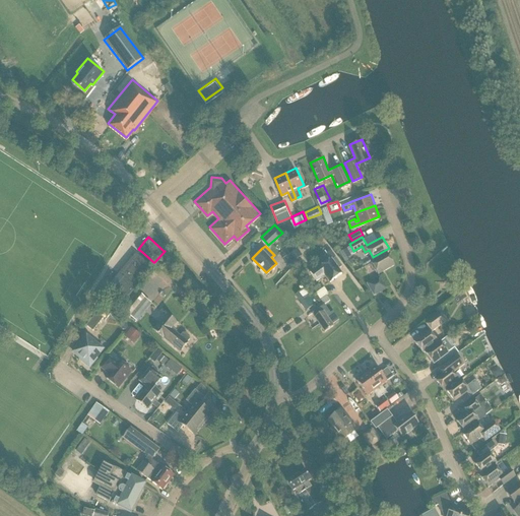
[(148,261),(136,251),(119,270),(131,281),(148,261)]
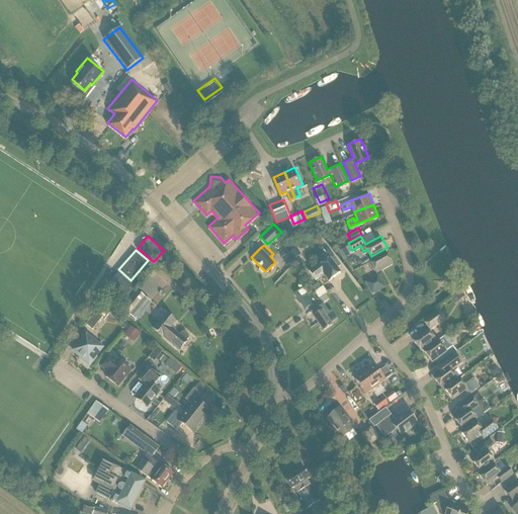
[(376,270),(393,261),(385,250),(370,258),(376,270)]
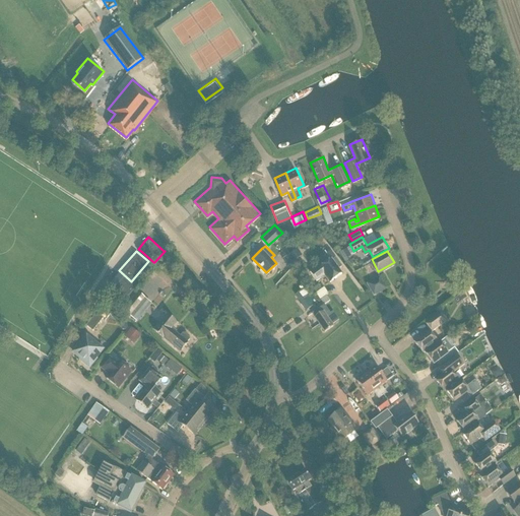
[(310,269),(316,278),(324,272),(330,279),(341,270),(331,256),(321,264),(319,262),(310,269)]
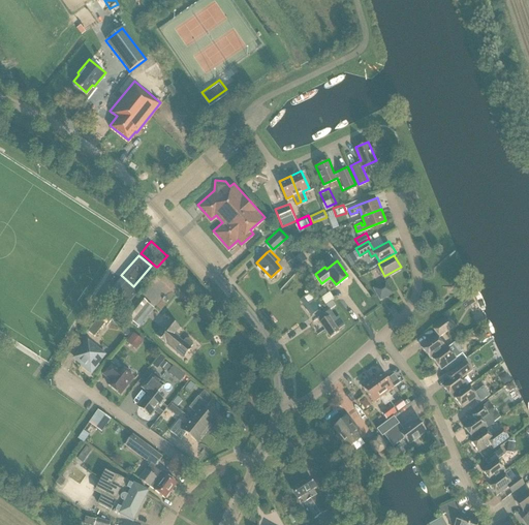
[(394,291),(386,277),(372,285),(379,299),(394,291)]
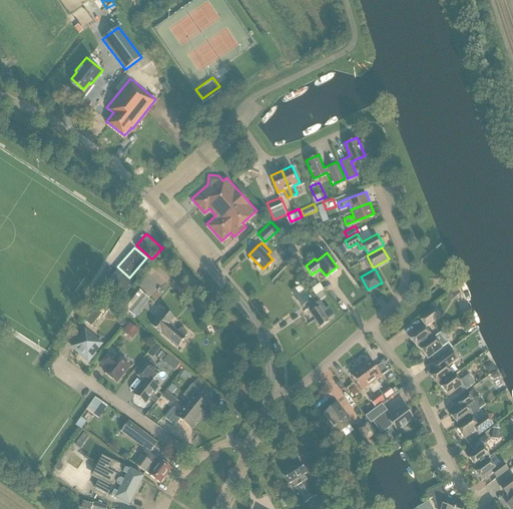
[(103,293),(115,303),(131,283),(120,274),(103,293)]
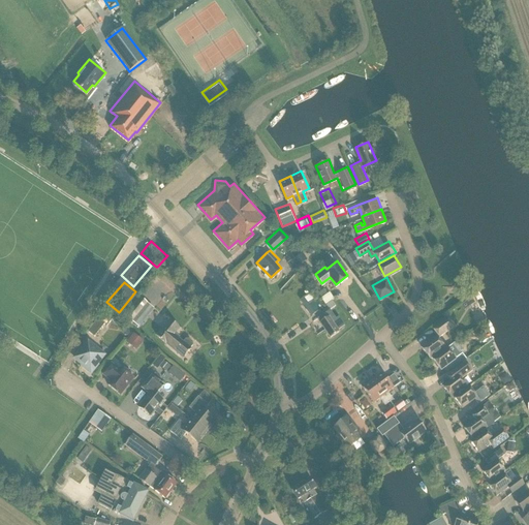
[(328,290),(324,286),(317,290),(325,302),(334,296),(330,289),(328,290)]
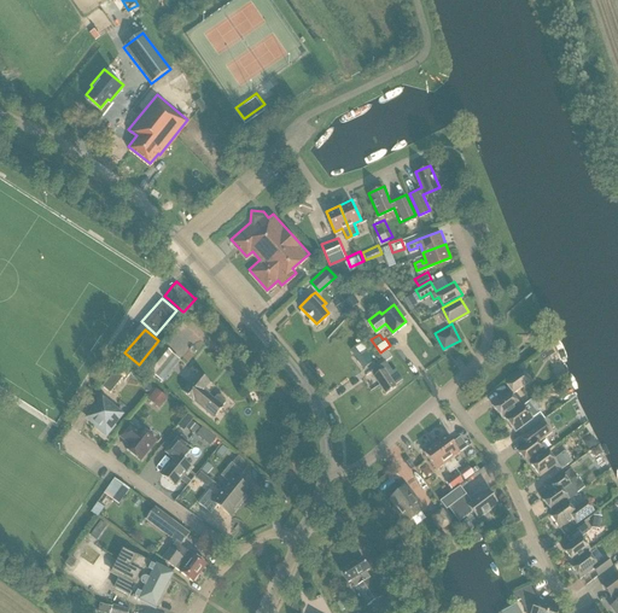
[(366,337),(353,345),(365,365),(378,356),(366,337)]
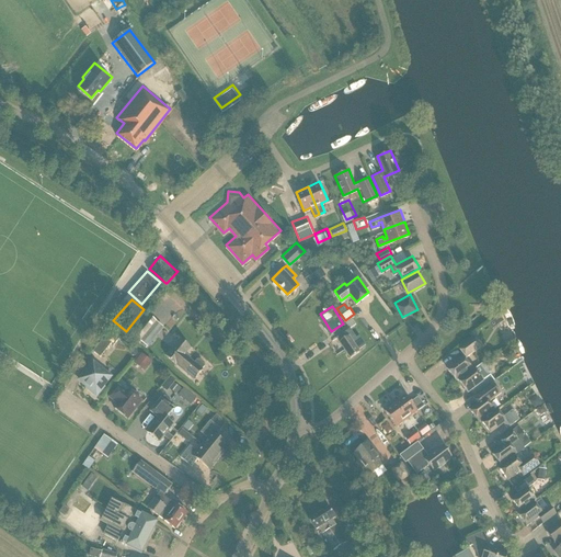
[(148,344),(163,325),(148,311),(132,331),(148,344)]
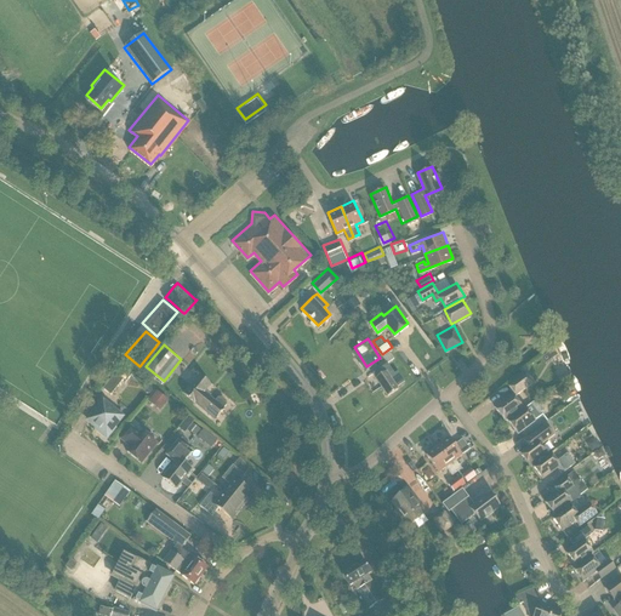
[(387,360),(372,370),(376,375),(376,376),(387,393),(398,386),(396,383),(404,377),(398,369),(394,370),(387,360)]
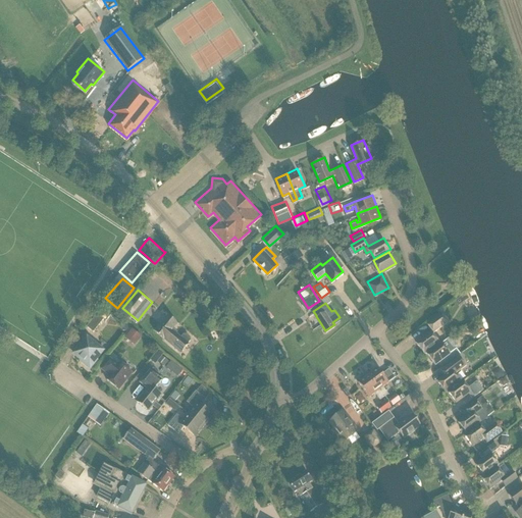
[(111,311),(102,304),(87,324),(93,329),(104,316),(106,317),(111,311)]
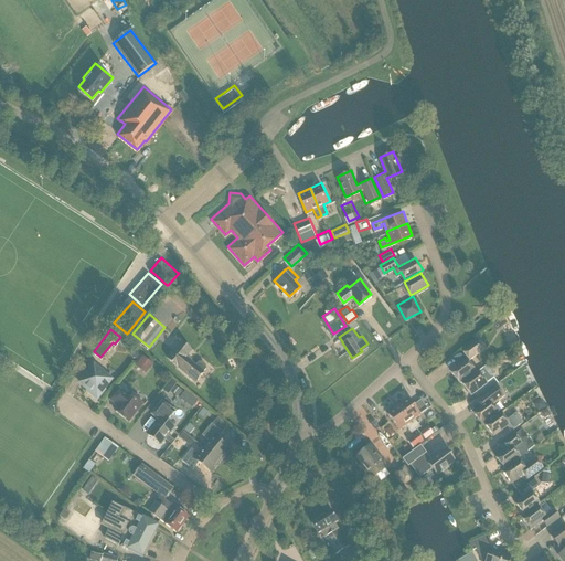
[(483,346),(477,337),(462,348),(469,357),(483,346)]
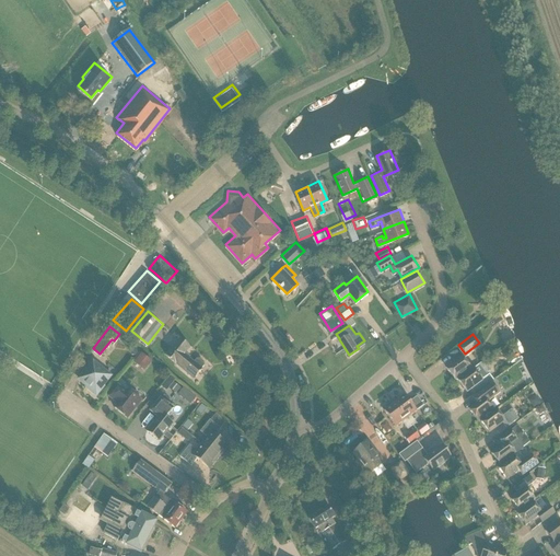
[(202,367),(201,366),(205,362),(203,359),(200,356),(197,356),(194,359),(188,355),(189,354),(185,350),(189,345),(179,336),(166,352),(176,360),(176,361),(194,377),(202,367)]
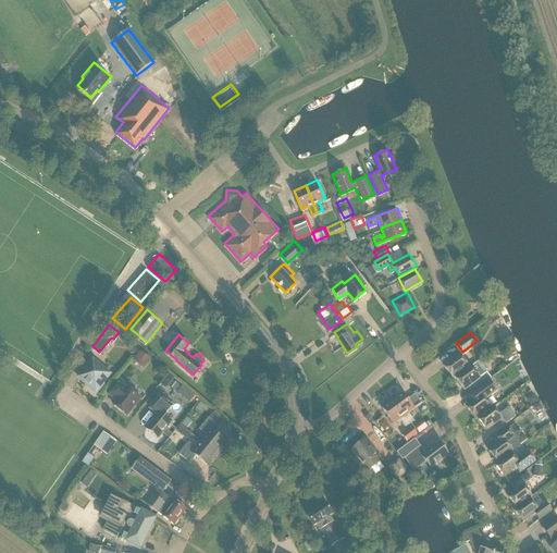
[(145,364),(152,354),(141,346),(135,356),(145,364)]
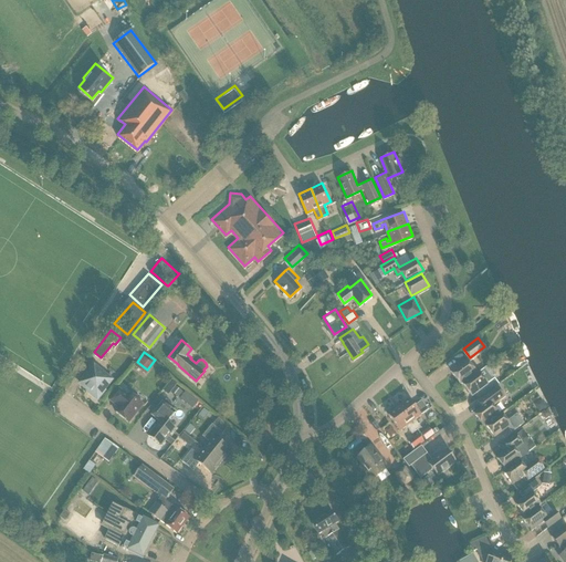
[(451,370),(460,381),(475,368),(467,357),(451,370)]
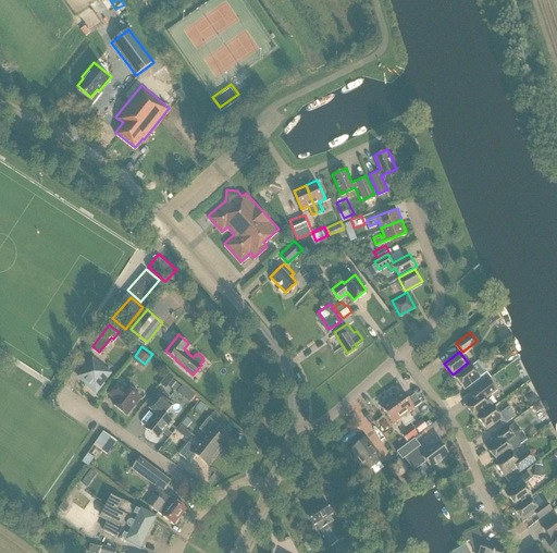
[(96,390),(103,381),(102,380),(109,370),(93,357),(78,373),(88,381),(87,382),(96,390)]
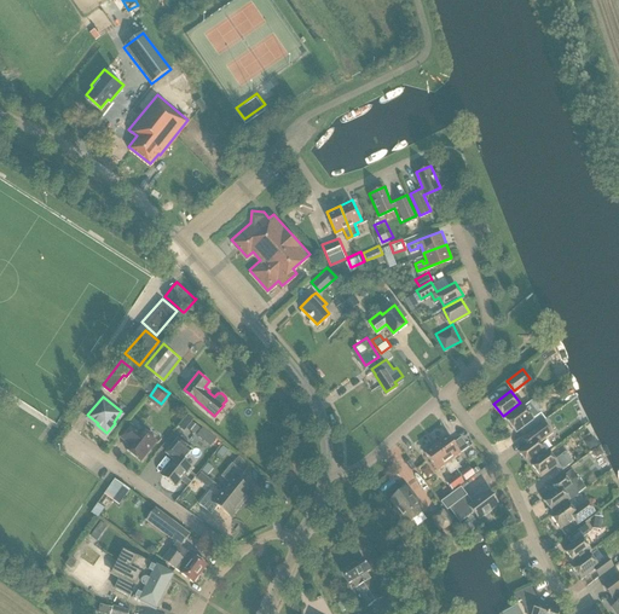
[(533,416),(524,403),(507,416),(516,429),(525,422),(530,428),(545,416),(541,410),(533,416)]
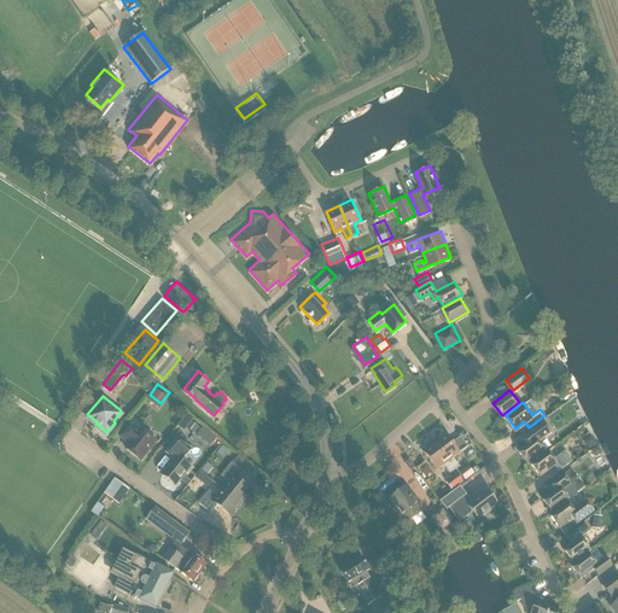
[(193,415),(184,426),(192,433),(202,422),(193,415)]
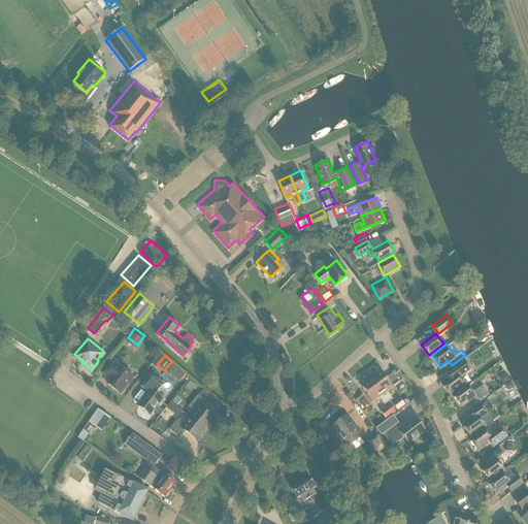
[(111,377),(107,381),(120,391),(133,374),(121,364),(120,366),(111,359),(102,370),(108,374),(108,373),(111,377)]
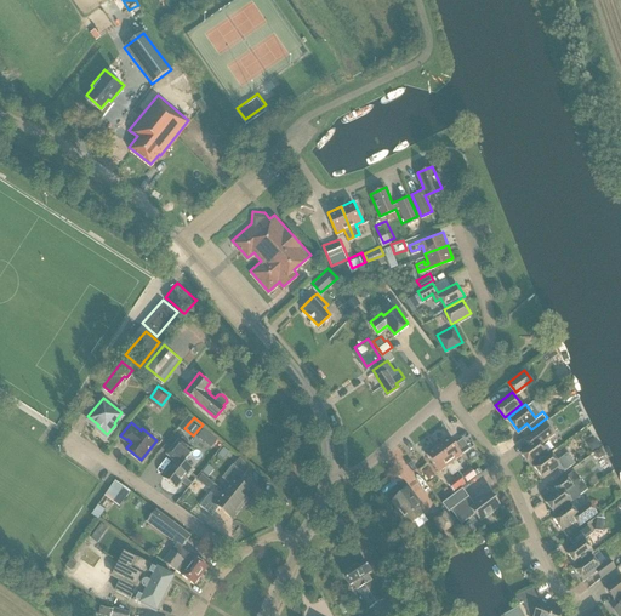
[(520,450),(530,462),(546,450),(540,441),(553,432),(546,422),(525,438),(529,443),(520,450)]
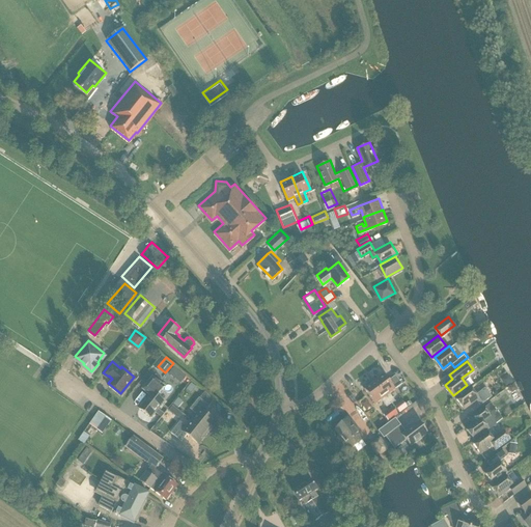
[(384,371),(373,379),(390,400),(395,397),(389,390),(395,386),(384,371)]
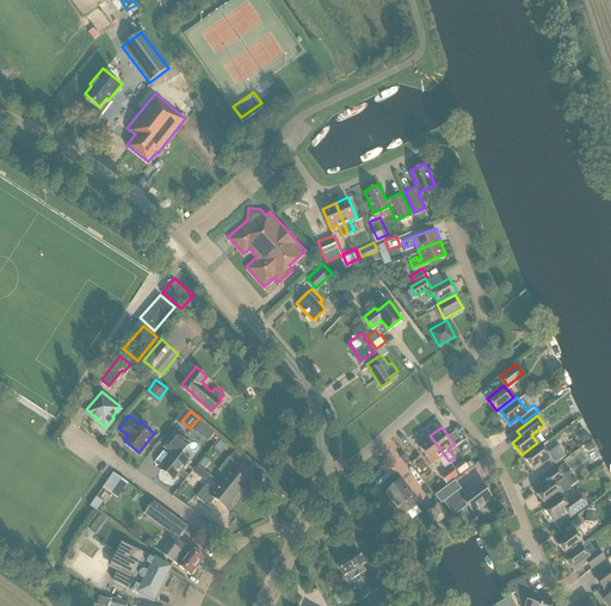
[(173,450),(160,467),(173,477),(189,458),(180,452),(190,440),(176,430),(165,444),(173,450)]
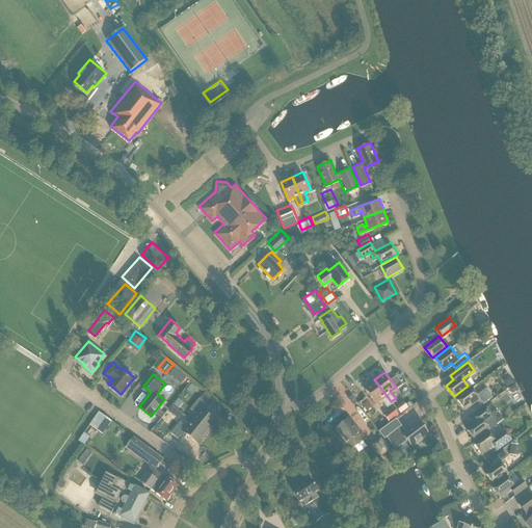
[(388,404),(391,401),(374,379),(365,387),(376,401),(381,397),(388,404)]
